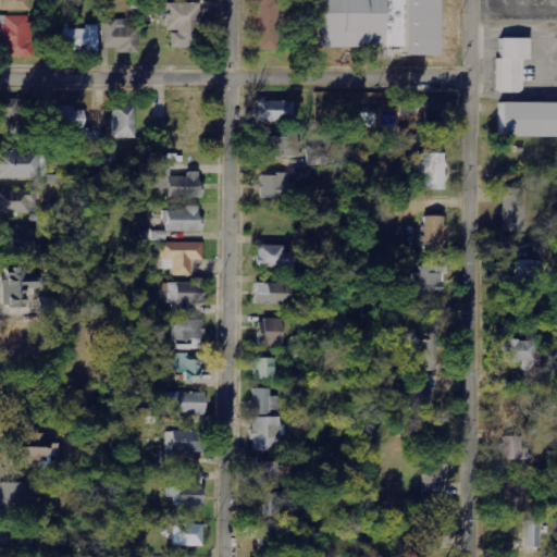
[(1,0),(1,11),(31,11),(29,0),(1,0)]
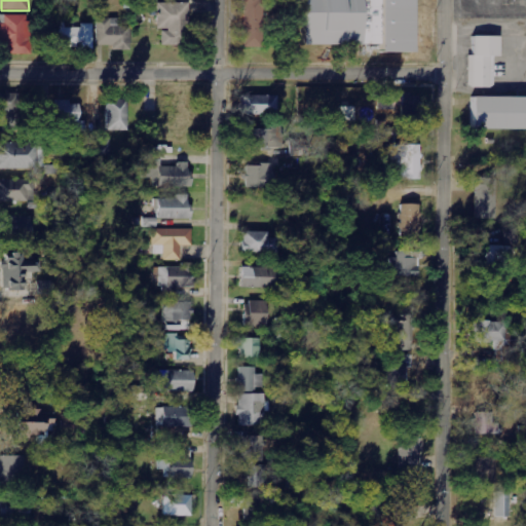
[(263,47),(263,0),(243,0),(243,47),(263,47)]
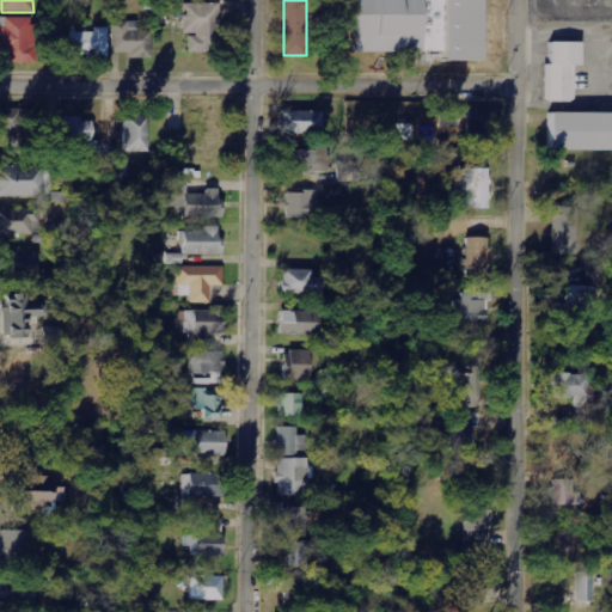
[(482,62),(482,0),(353,0),(353,53),(442,53),(442,62),(482,62)]
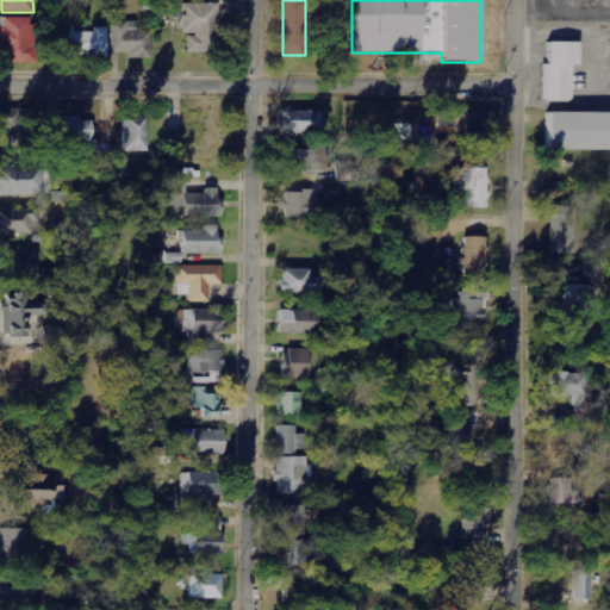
[(184,2),(182,35),(188,35),(187,53),(209,54),(209,41),(218,41),(219,2),(184,2)]
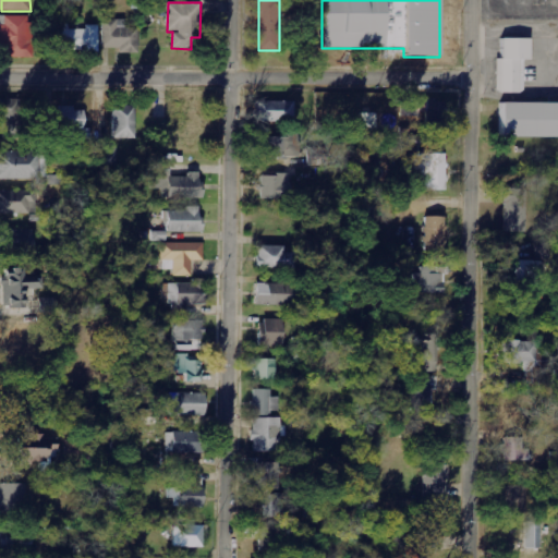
[(29,16),(5,16),(5,26),(1,26),(1,47),(8,46),(8,58),(31,58),(29,16)]
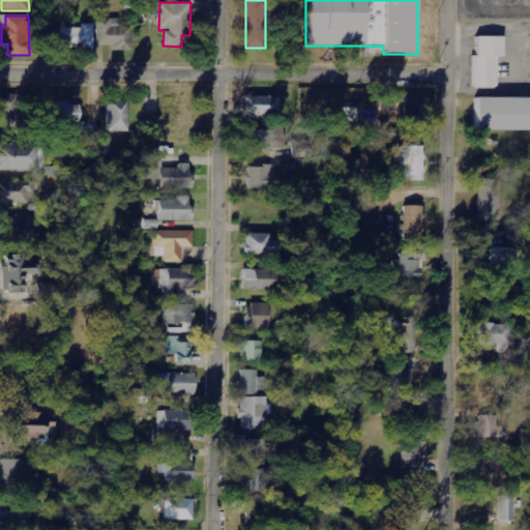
[(96,47),(112,47),(112,52),(131,51),(130,27),(118,27),(118,19),(96,20),(96,47)]
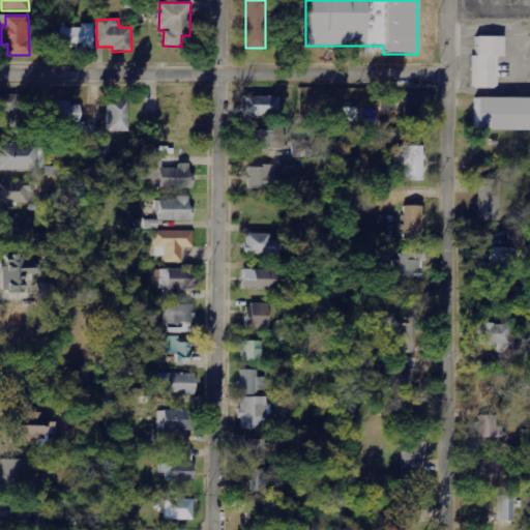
[(93,24),(81,24),(81,26),(59,26),(58,49),(93,50),(93,24)]
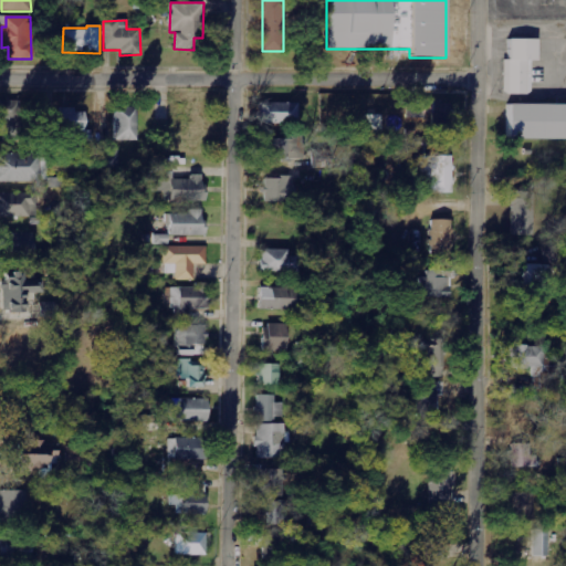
[(537,40),(510,40),(510,60),(503,60),(504,95),(532,95),(532,62),(537,62),(537,40)]
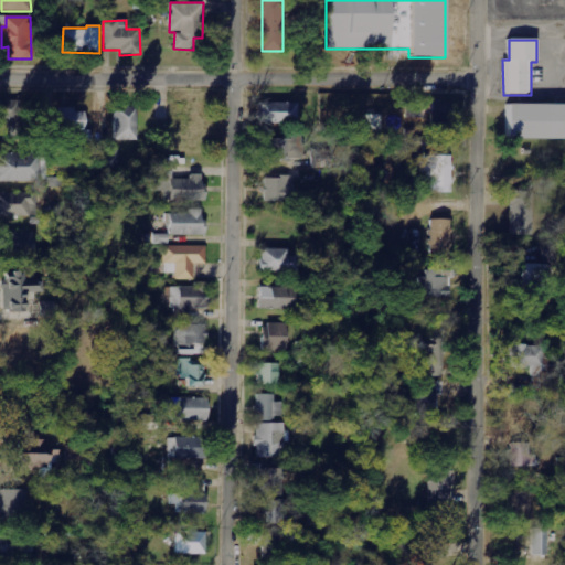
[(1,141),(22,141),(22,100),(1,100),(1,141)]
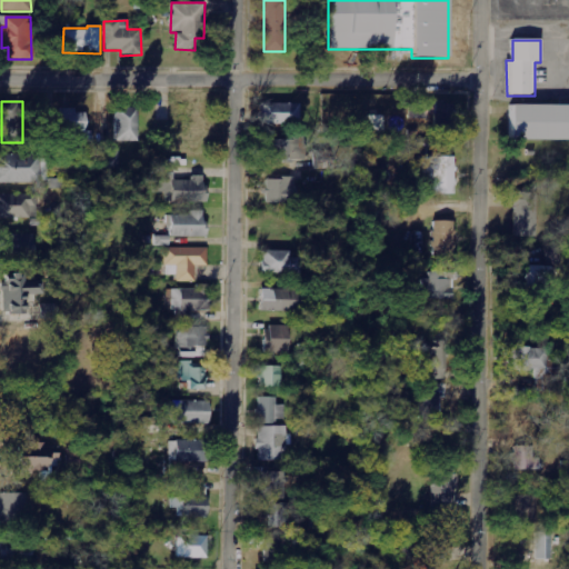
[(453,103),(412,102),(411,119),(425,120),(425,128),(452,129),(453,103)]
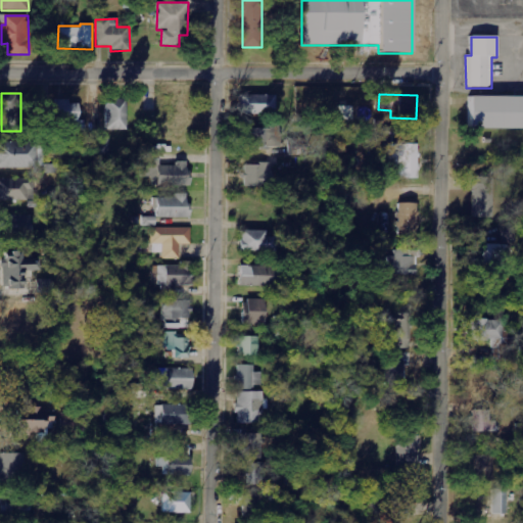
[(240,114),(275,115),(276,95),(240,95),(240,114)]
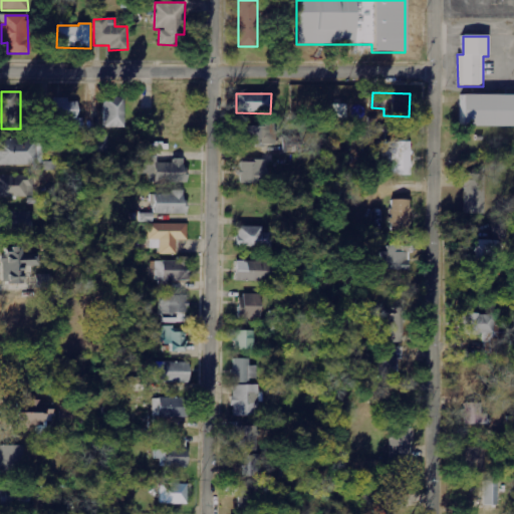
[(513,127),(513,95),(462,95),(462,127),(513,127)]
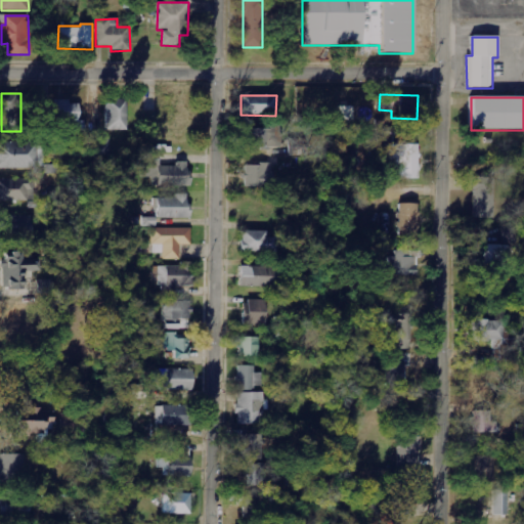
[(70,99),(52,99),(52,122),(79,122),(79,104),(70,104),(70,99)]
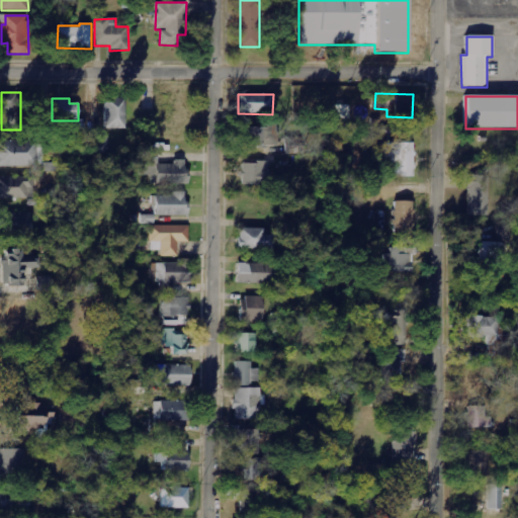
[(125,128),(125,100),(104,100),(104,128),(125,128)]
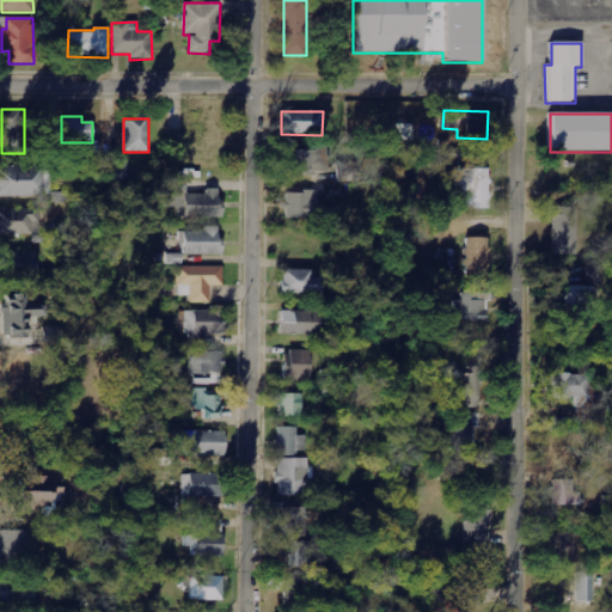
[(412,124),(396,124),(396,145),(412,145),(412,124)]
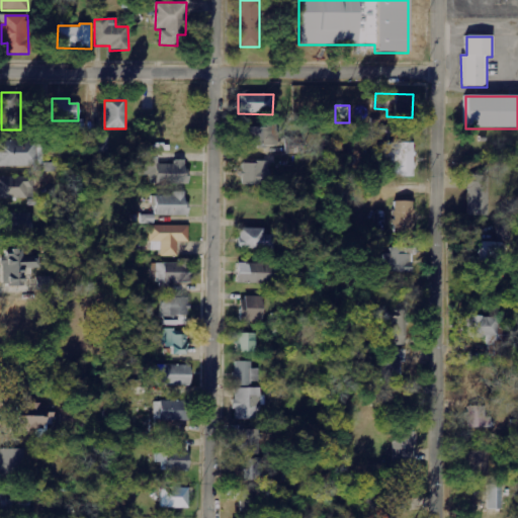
[(278,146),(277,128),(241,128),(242,147),(278,146)]
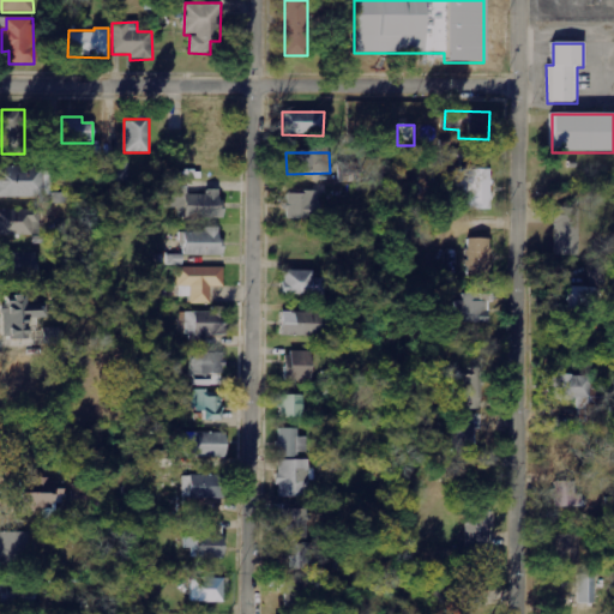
[(456,210),(491,210),(491,169),(456,170),(456,210)]
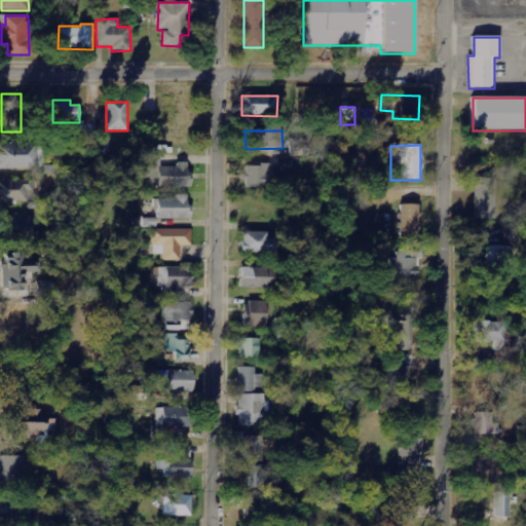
[(190,187),(190,163),(176,163),(176,167),(159,167),(160,154),(142,154),(142,178),(152,178),(152,186),(190,187)]
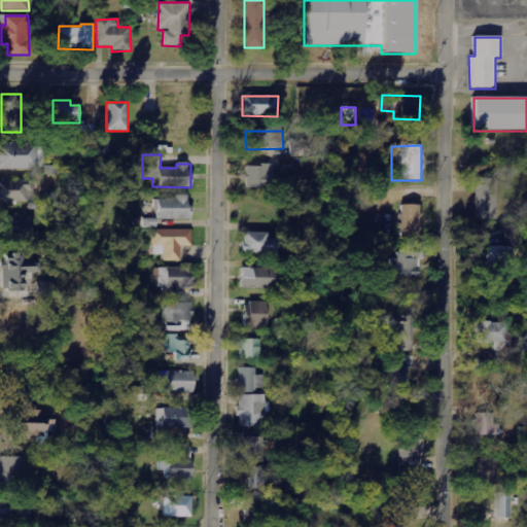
[(247,166),(247,188),(274,188),(274,166),(247,166)]
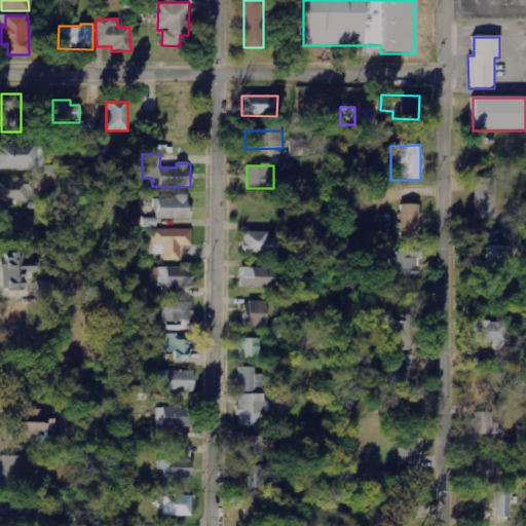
[(0,179),(0,201),(34,202),(35,181),(0,179)]
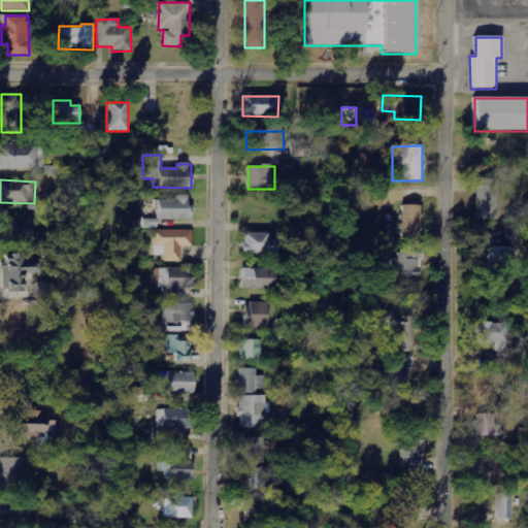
[(500,221),(501,179),(479,179),(479,220),(500,221)]
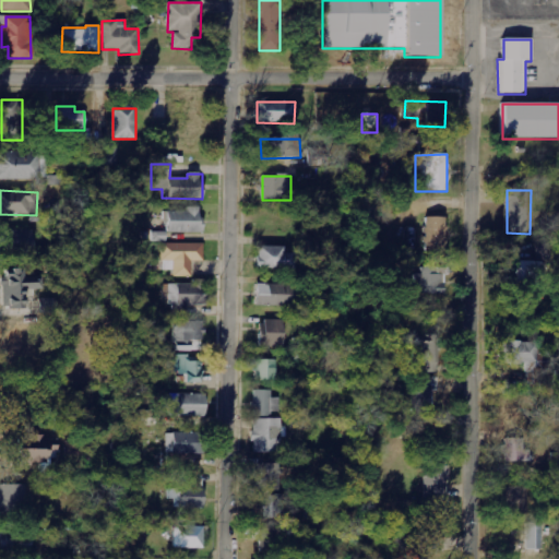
[(202,234),(202,207),(187,207),(187,212),(167,212),(167,234),(202,234)]
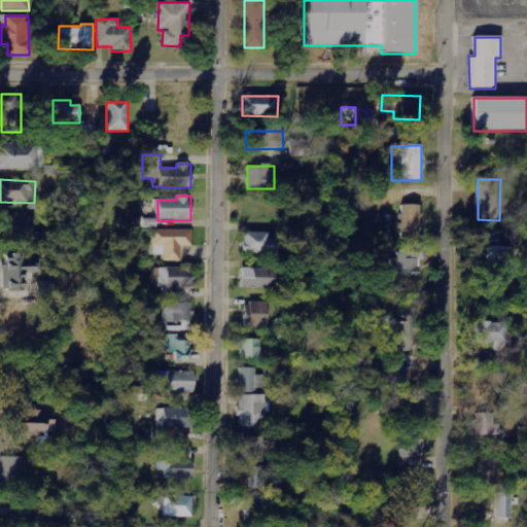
[(421,206),(402,205),(401,239),(419,239),(421,206)]
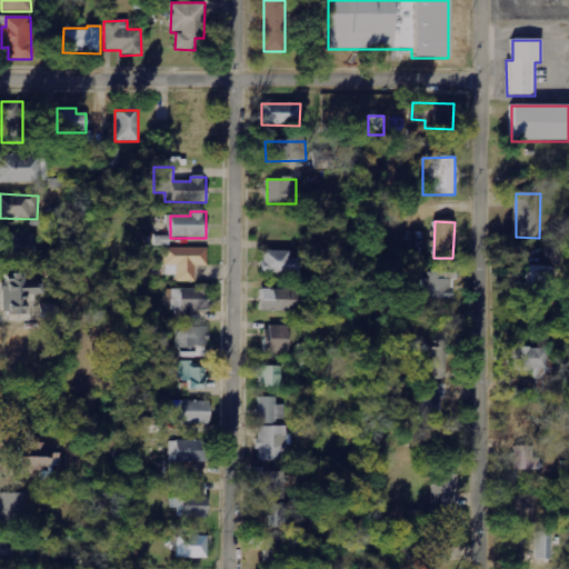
[(0,235),(0,242),(0,258),(33,260),(35,236),(0,235)]
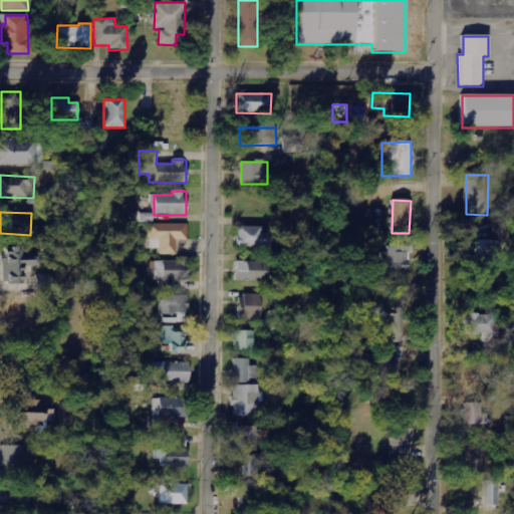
[(177,255),(176,241),(188,241),(188,224),(150,225),(150,249),(160,249),(160,255),(177,255)]
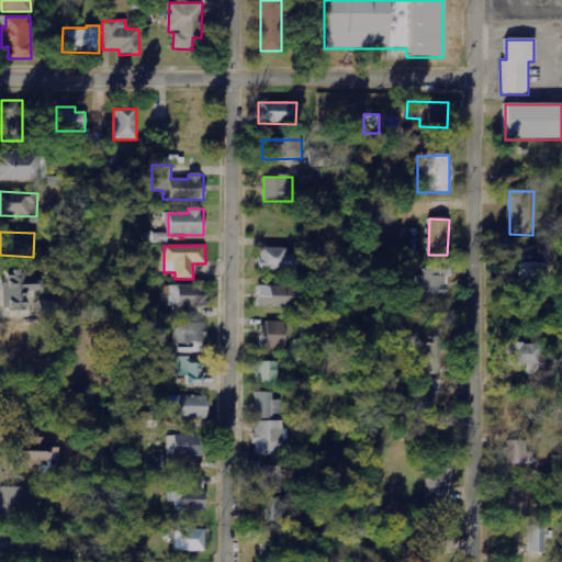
[(296,256),(287,255),(287,248),(259,248),(259,271),(296,271),(296,256)]
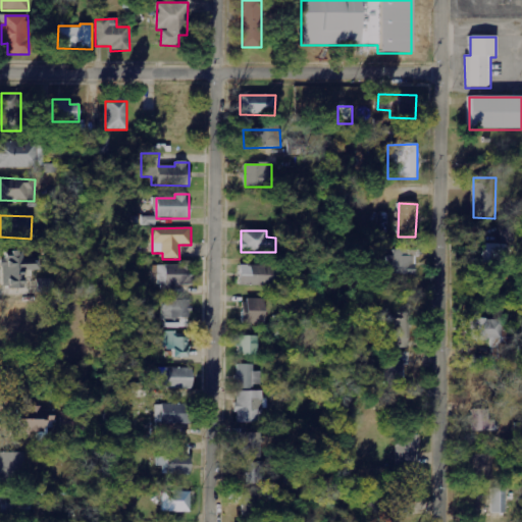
[(507,245),(481,245),(481,267),(507,267),(507,245)]
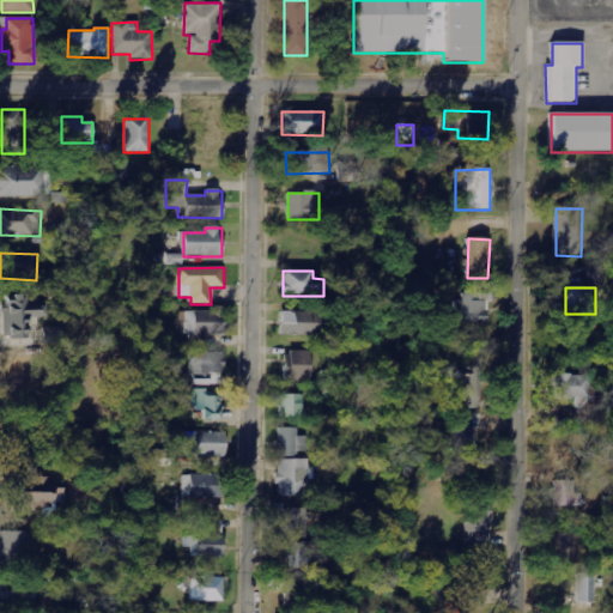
[(7,296),(7,310),(2,310),(4,341),(40,339),(38,319),(48,319),(47,303),(28,304),(28,295),(7,296)]
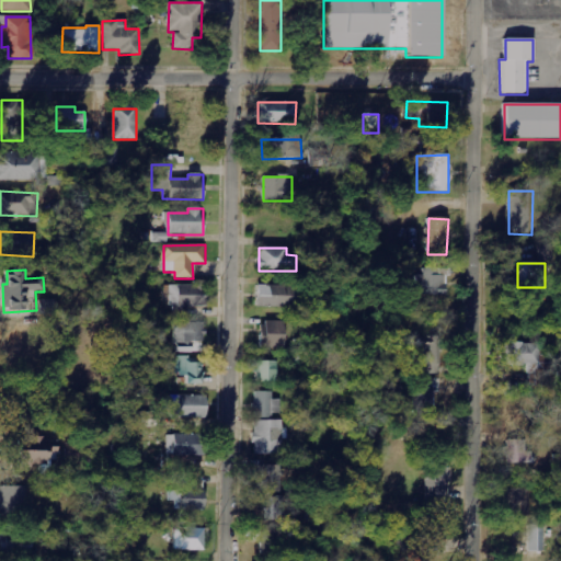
[(416,271),(418,295),(445,295),(444,271),(416,271)]
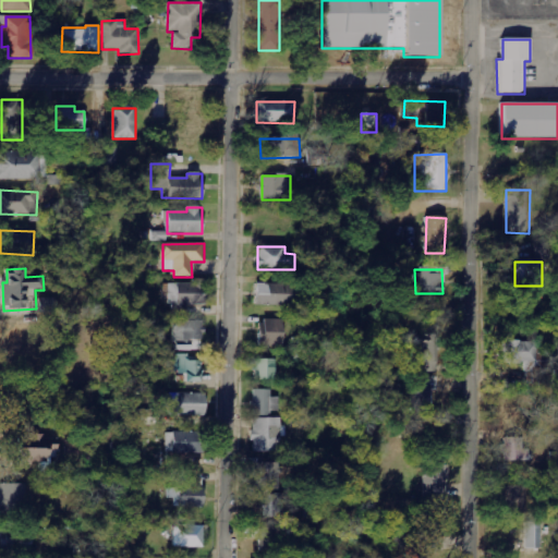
[(169,306),(206,305),(205,279),(192,280),(192,283),(168,284),(169,306)]
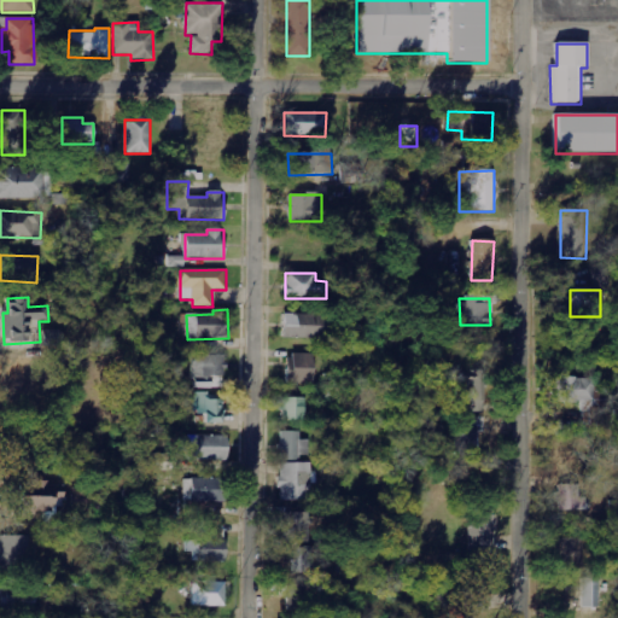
[(324,338),(324,315),(284,315),(284,337),(324,338)]
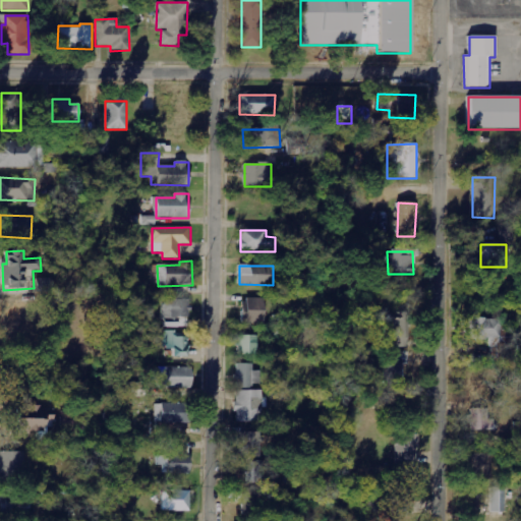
[(37,278),(38,291),(54,289),(52,276),(37,278)]
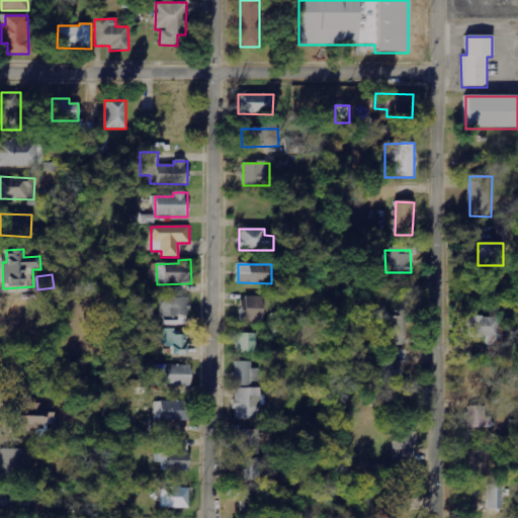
[(189,326),(188,297),(162,297),(163,326),(189,326)]
